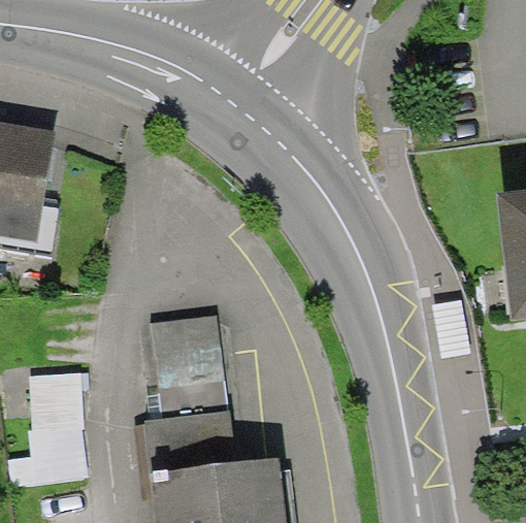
[(0,242),(54,252),(62,198),(52,196),(61,141),(0,130),(0,242)]
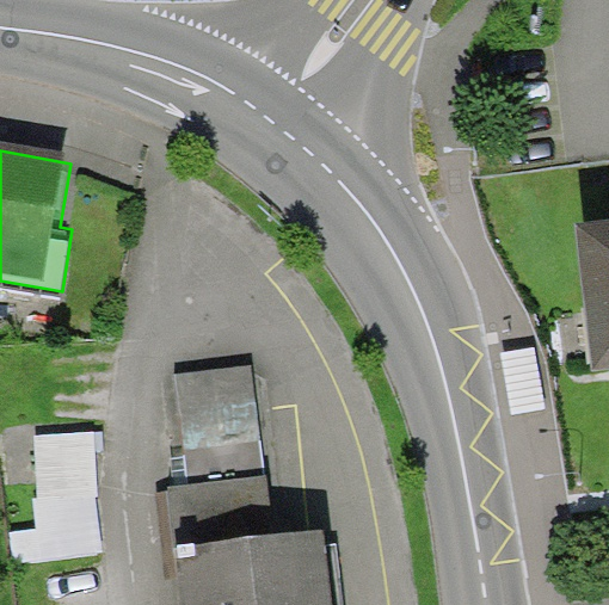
[(608,372),(608,224),(576,229),(594,375),(608,372)]
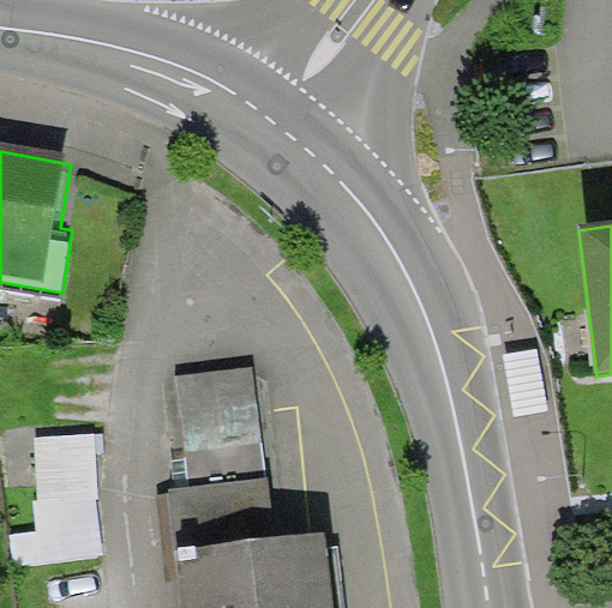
[(178,374),(192,483),(265,474),(251,367),(178,374)]
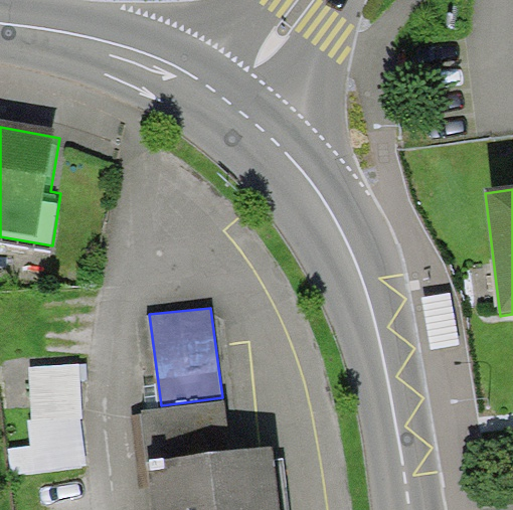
[(82,460),(75,364),(30,368),(34,416),(29,417),(31,445),(10,446),(11,466),(82,460)]
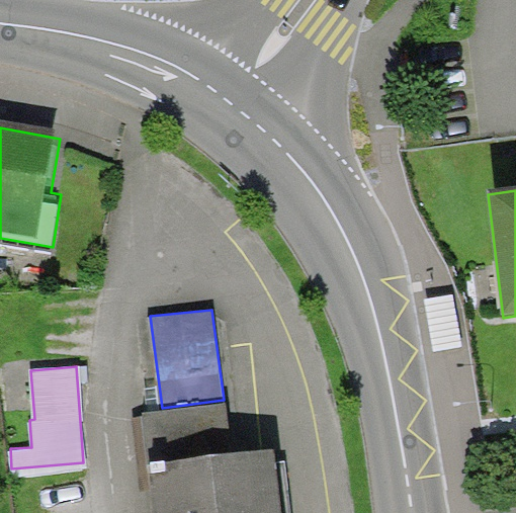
[(280,512),(272,450),(231,455),(224,400),(162,408),(132,411),(140,484),(149,483),(152,512),(280,512)]
